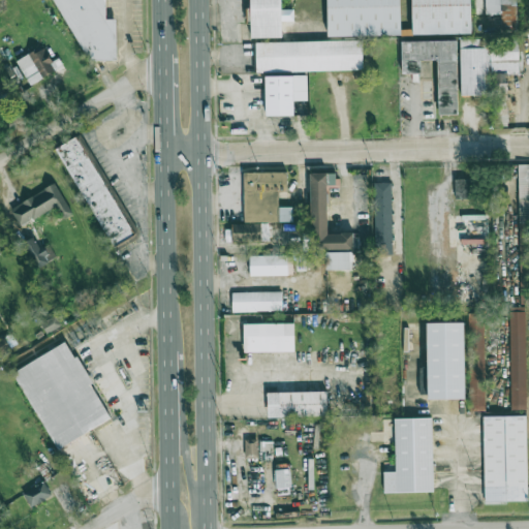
[(105,18),(104,0),(53,0),(85,60),(116,59),(116,18),(105,18)]
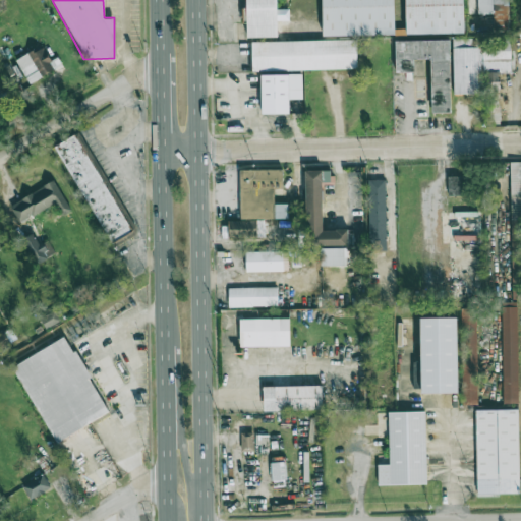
[(278,37),(277,0),(246,0),(247,37),(278,37)]
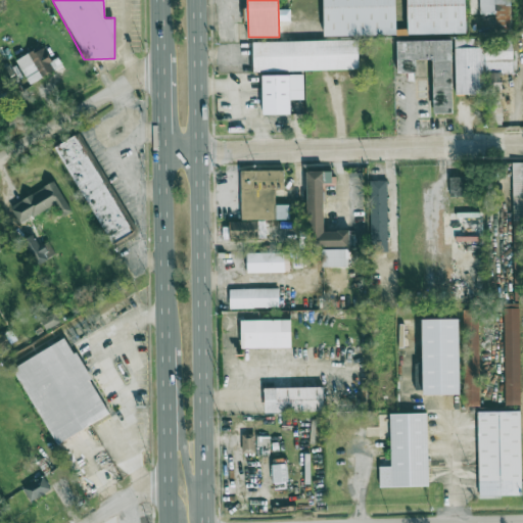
[(396,35),(396,0),(325,0),(325,35),(396,35)]
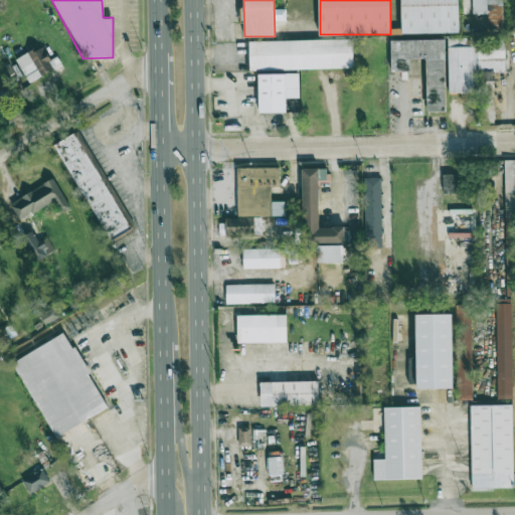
[(401,0),(401,32),(460,32),(460,0),(401,0)]
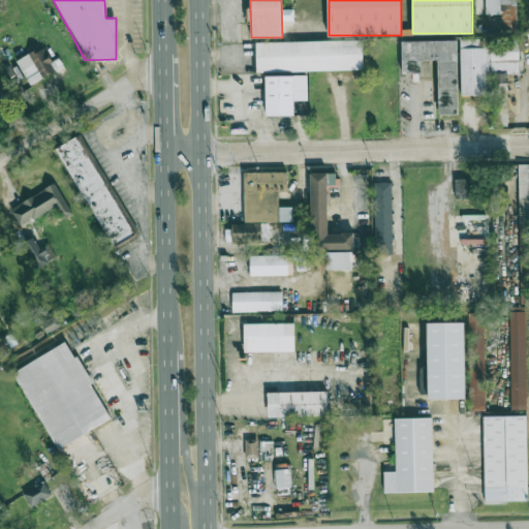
[(485,0),(485,5),(500,5),(500,30),(517,30),(517,0),(485,0)]
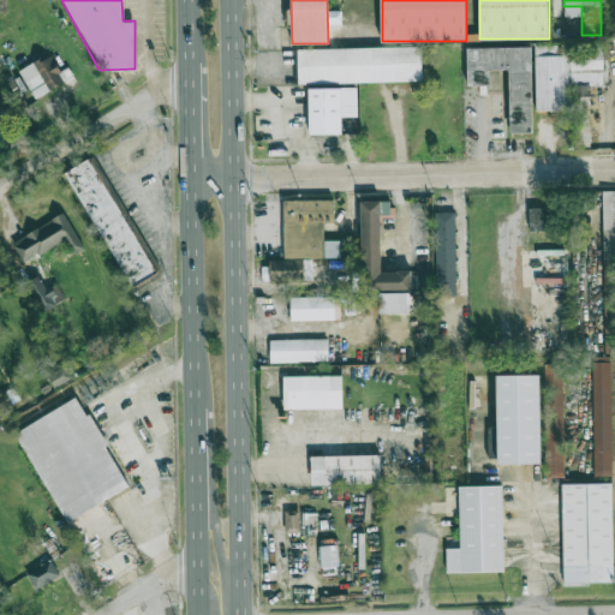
[(614,36),(614,15),(607,16),(607,11),(601,11),(601,36),(614,36)]
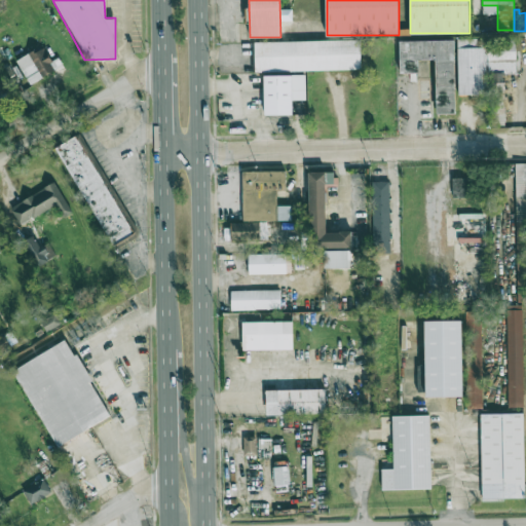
[(487,37),(487,72),(517,72),(517,37),(487,37)]
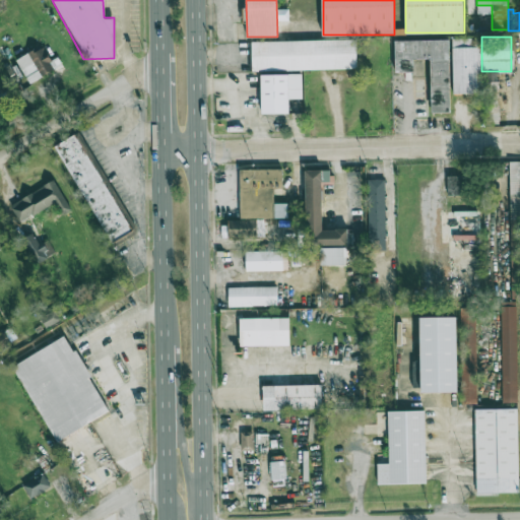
[(453,38),(453,92),(478,92),(478,38),(453,38)]
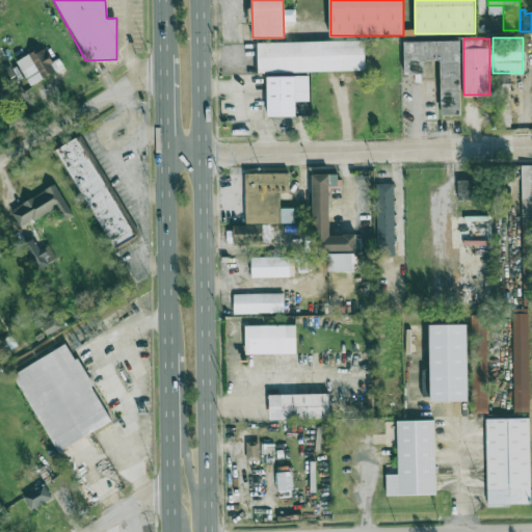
[(404,41),(405,73),(424,73),(423,59),(442,59),(442,115),(460,114),(459,40),(404,41)]
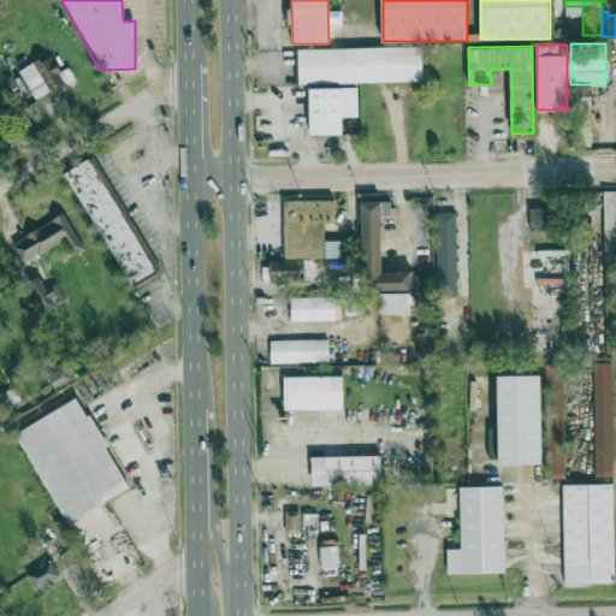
[(422,81),(422,47),(298,48),(298,82),(422,81)]
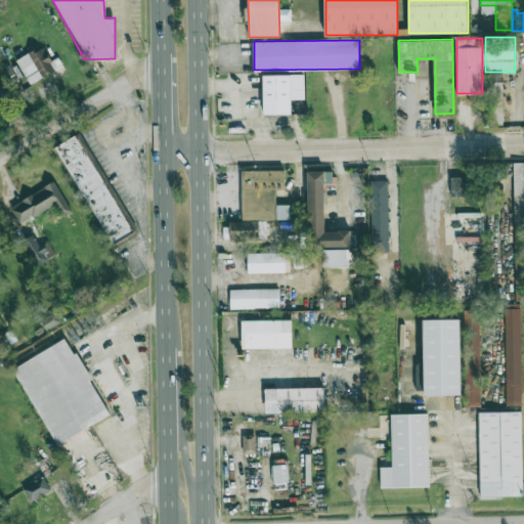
[(30,84),(57,68),(43,44),(15,60),(30,84)]
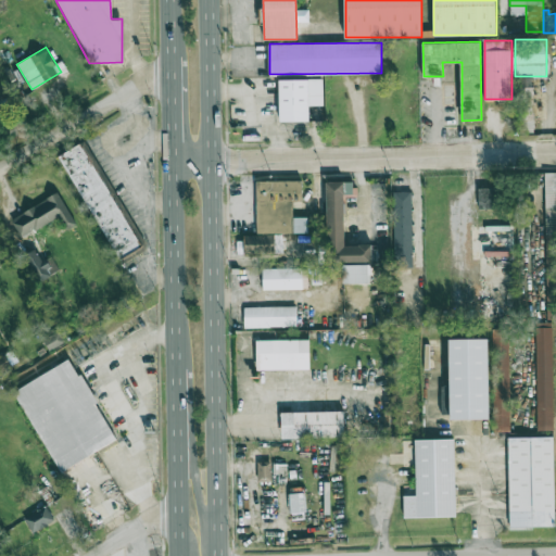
[(310,121),(310,79),(280,79),(280,121),(310,121)]
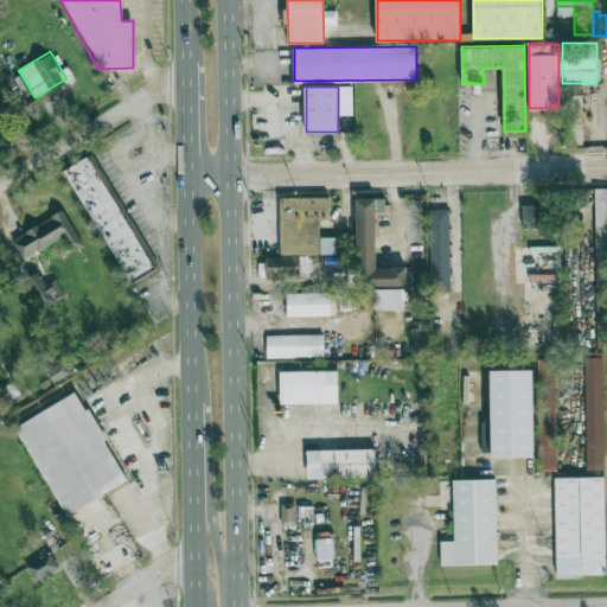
[(566,94),(566,132),(582,132),(582,94),(566,94)]
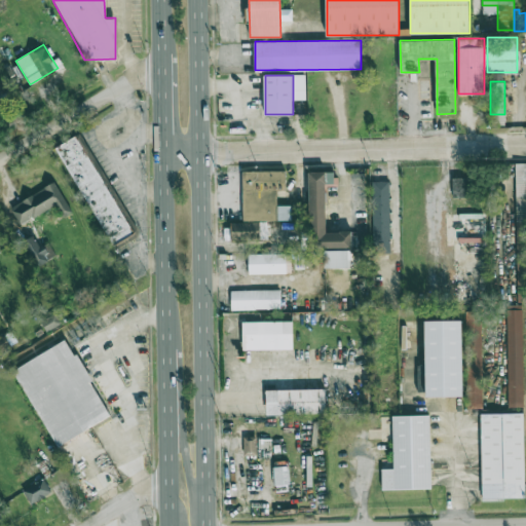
[(55,146),(110,245),(136,231),(115,193),(110,195),(77,135),(55,146)]
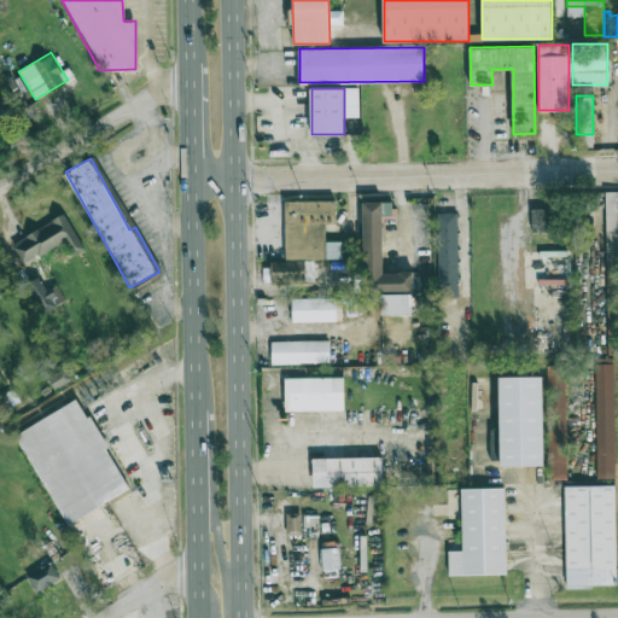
[(617,191),(605,192),(607,332),(614,332),(614,347),(610,347),(610,354),(617,354),(617,191)]
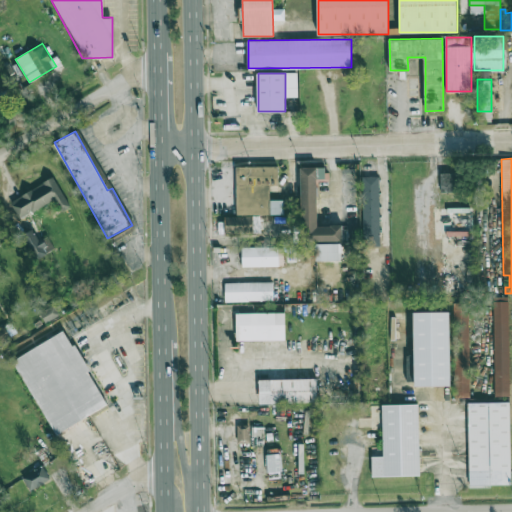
[(235,166),(236,216),(224,216),(224,233),(260,233),(259,215),(283,214),(283,199),(269,199),(269,185),(277,185),(277,165),(235,166)]
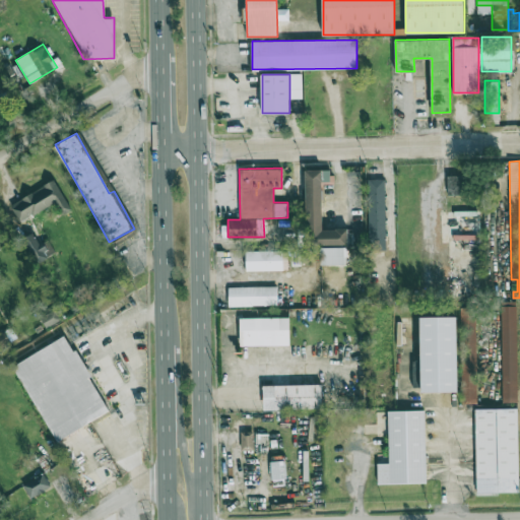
[(322,170),(305,170),(306,246),(347,246),(347,230),(322,230),(322,170)]
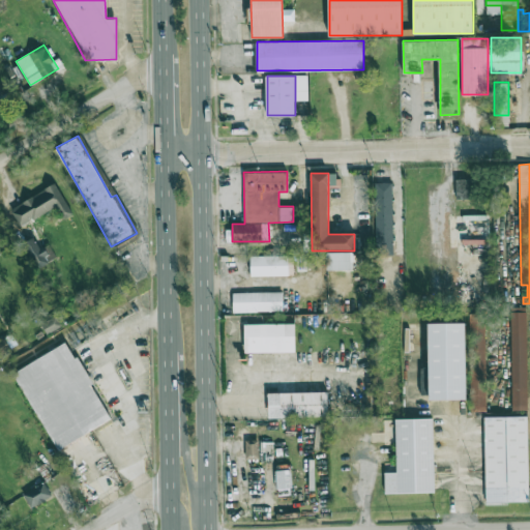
[(367,174),(354,174),(354,213),(367,213),(367,174)]
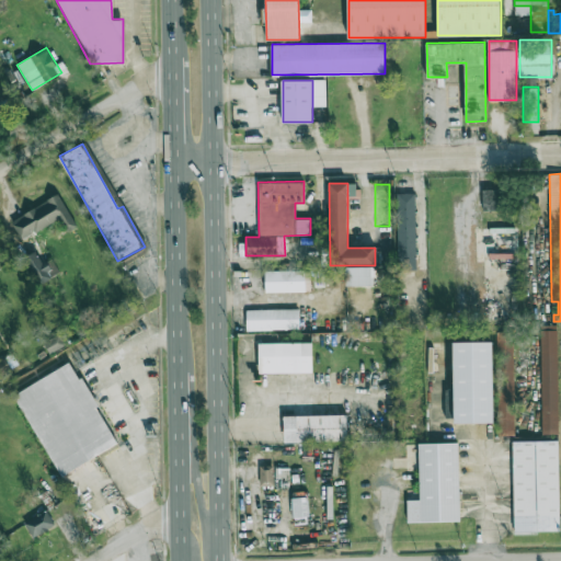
[(501,210),(501,190),(482,190),(482,210),(501,210)]
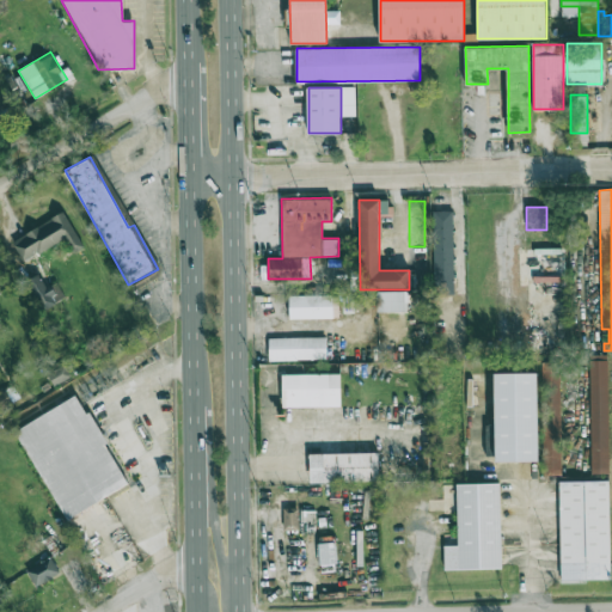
[(22,261),(63,238),(72,252),(83,246),(63,212),(11,239),(22,261)]
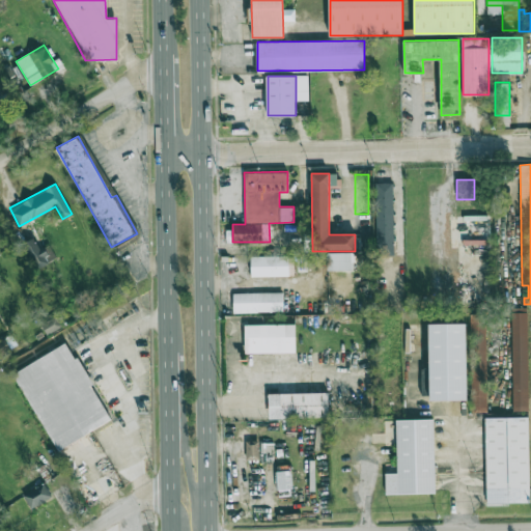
[(392,184),(374,184),(376,256),(394,255),(392,184)]
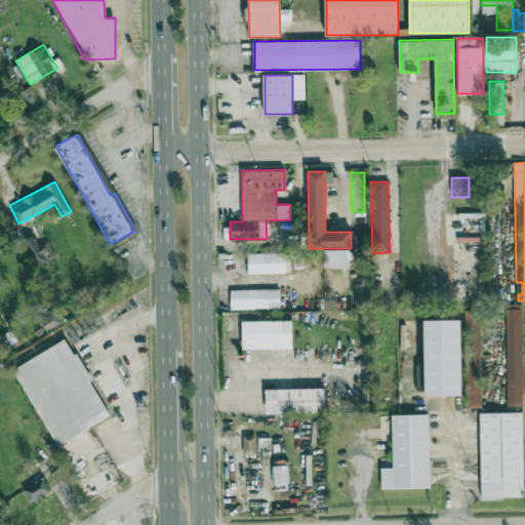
[(55,255),(47,241),(38,245),(33,235),(22,241),(35,267),(55,255)]
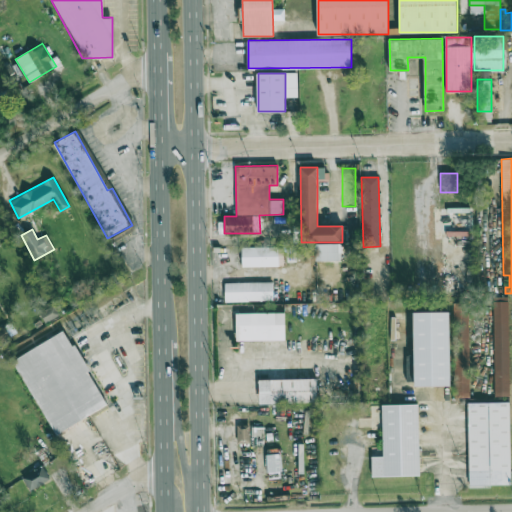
[(315,244),(316,261),(341,261),(341,243),(315,244)]
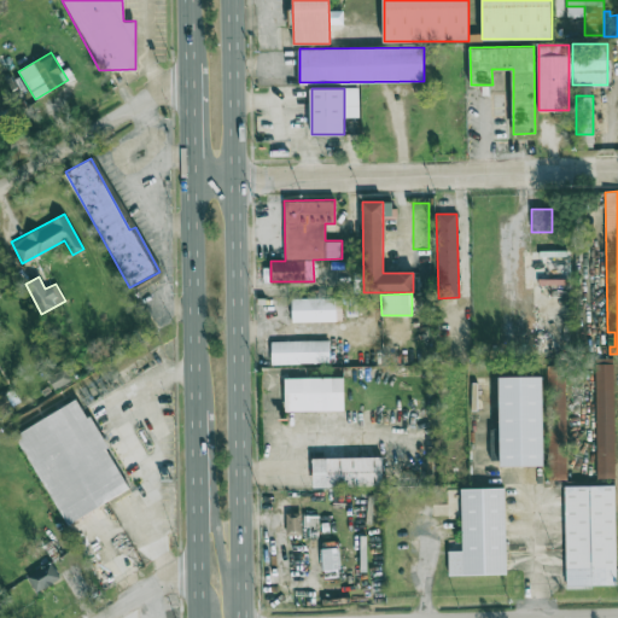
[(292,322),(337,321),(336,298),(292,299),(292,322)]
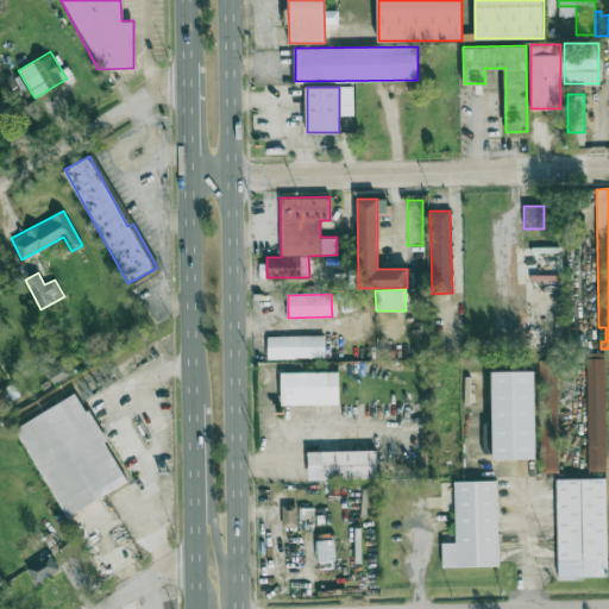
[(267,336),(267,358),(325,357),(324,336),(267,336)]
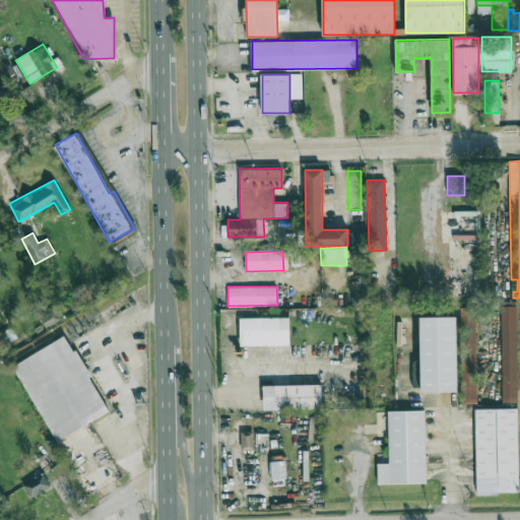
[(516,302),(501,302),(503,403),(518,402),(516,302)]
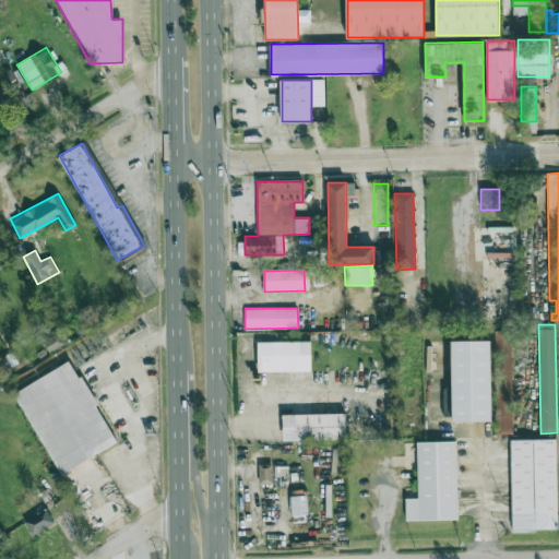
[(514,433),(511,331),(494,331),(497,435),(514,433)]
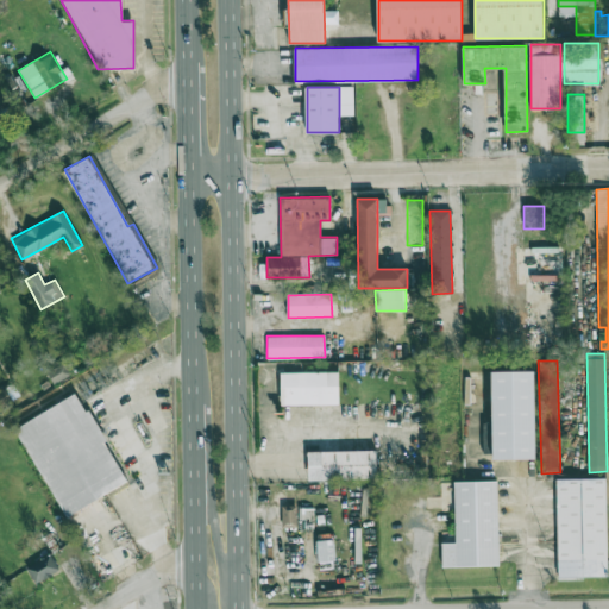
[(493,459),(535,459),(534,371),(491,371),(493,459)]
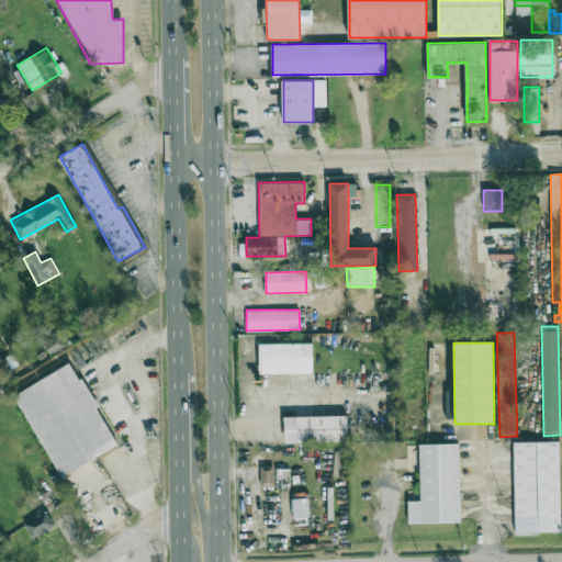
[(313,344),(259,344),(259,373),(313,373),(313,344)]
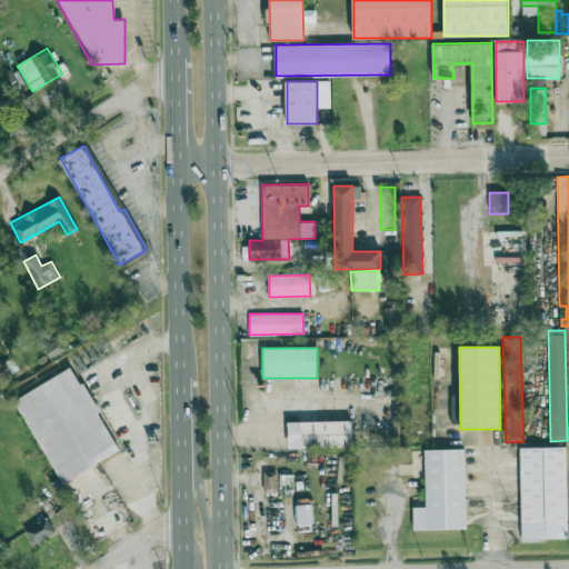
[(59,482),(118,451),(75,367),(15,398),(59,482)]
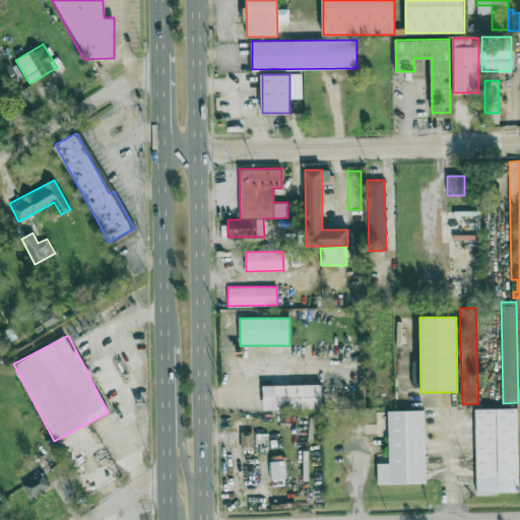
[(263,409),(322,409),(322,385),(263,385),(263,409)]
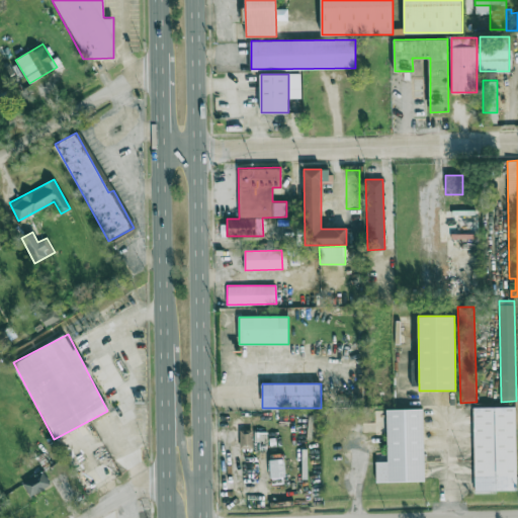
[(475,492),(516,491),(515,407),(473,408),(475,492)]
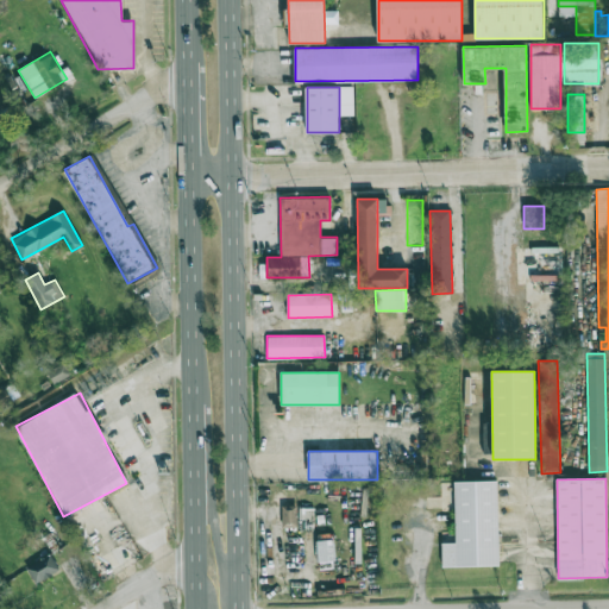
[(456,544),(443,544),(443,566),(498,566),(498,481),(456,481),(456,544)]
